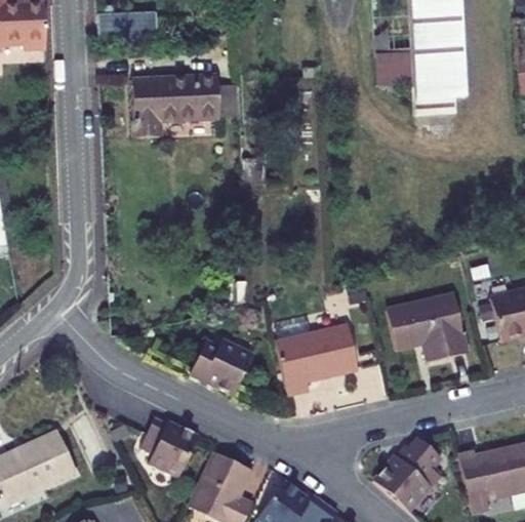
[(24,43),(24,48),(45,47),(43,0),(23,0),(23,1),(3,1),(3,0),(0,0),(0,49),(2,49),(2,44),(24,43)]
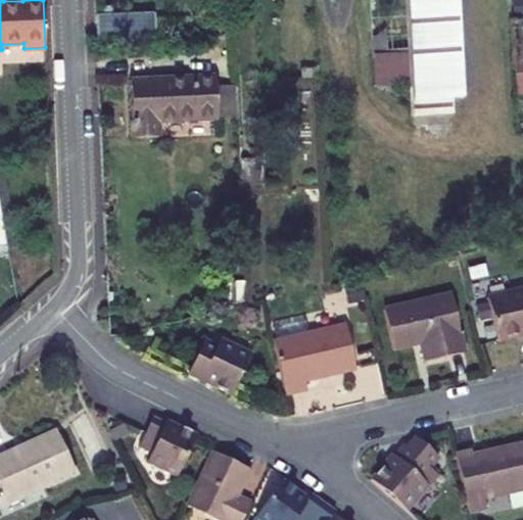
[(369,0),(374,85),(410,83),(406,0),(369,0)]
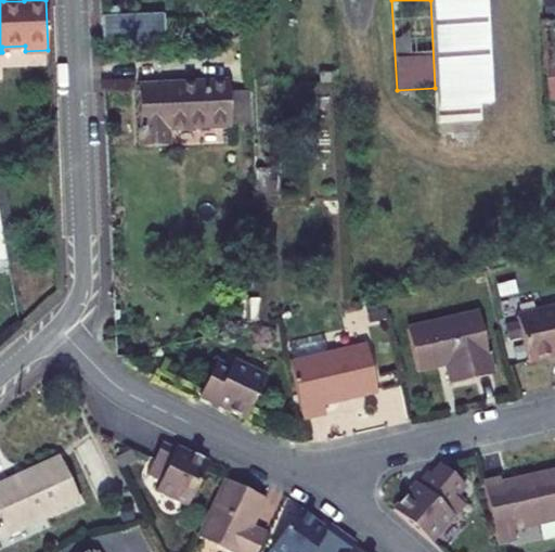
[(480,101),(492,101),(487,0),(430,0),(435,88),(436,120),(481,118),(480,101)]
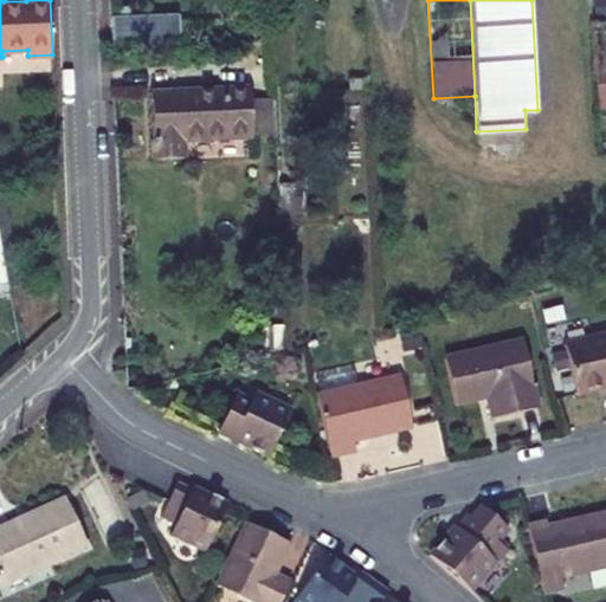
[(368,75),(350,76),(350,90),(369,89),(368,75)]
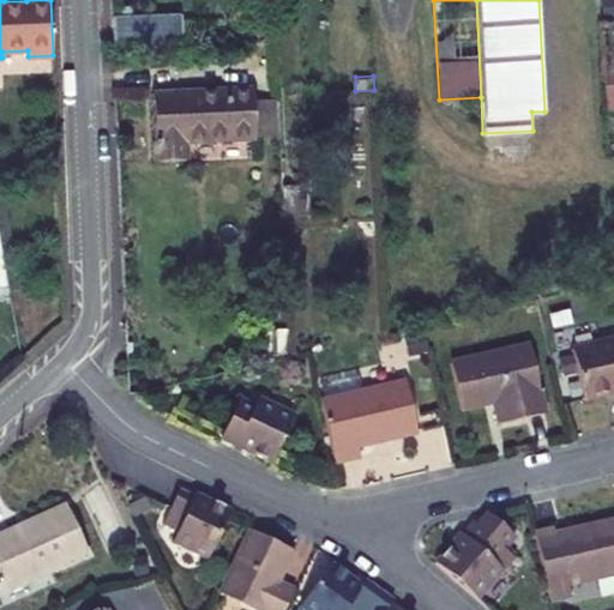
[(186,139),(256,136),(253,86),(151,91),(156,158),(187,157),(186,139)]
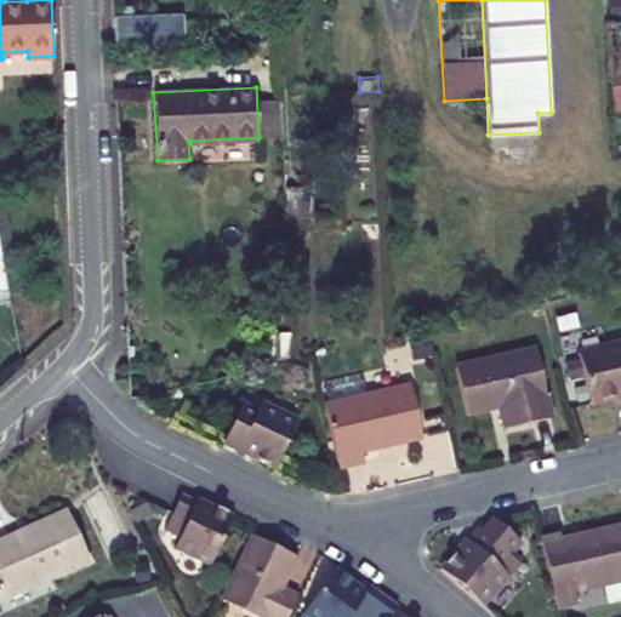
[(266,330),(267,365),(285,360),(294,359),(292,330),(266,330)]
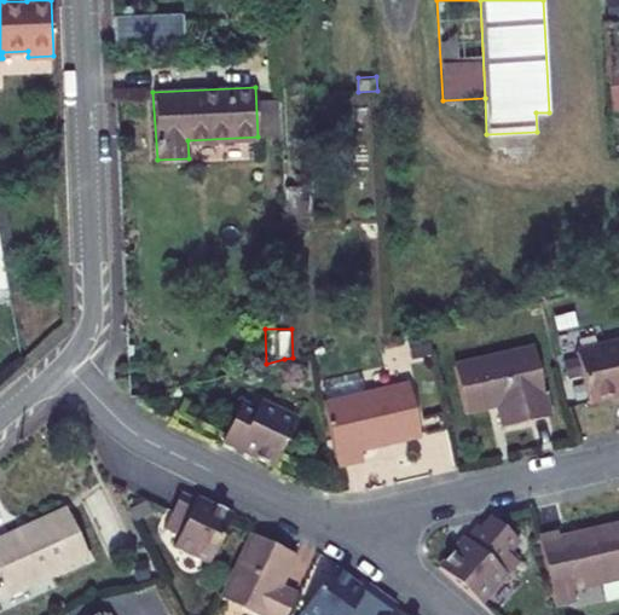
[(408,334),(414,354),(432,349),(427,329),(408,334)]
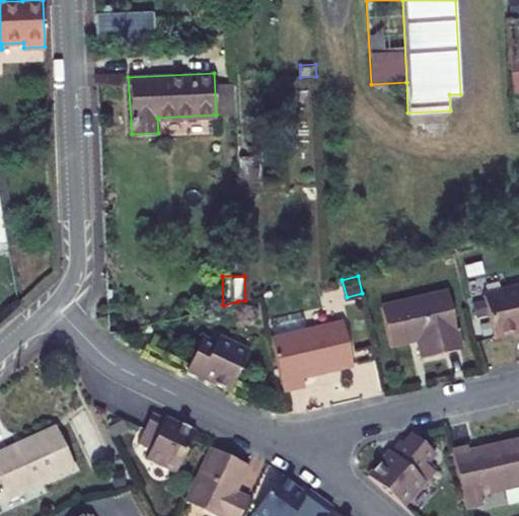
[(518,327),(518,283),(484,292),(493,335),(518,327)]
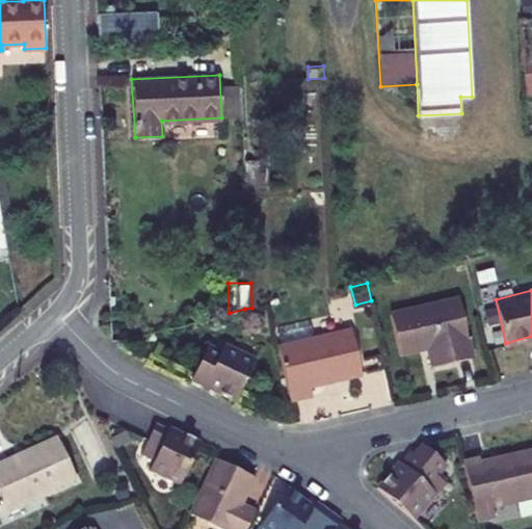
[(432,364),(473,354),(459,295),(392,312),(400,352),(428,346),(432,364)]
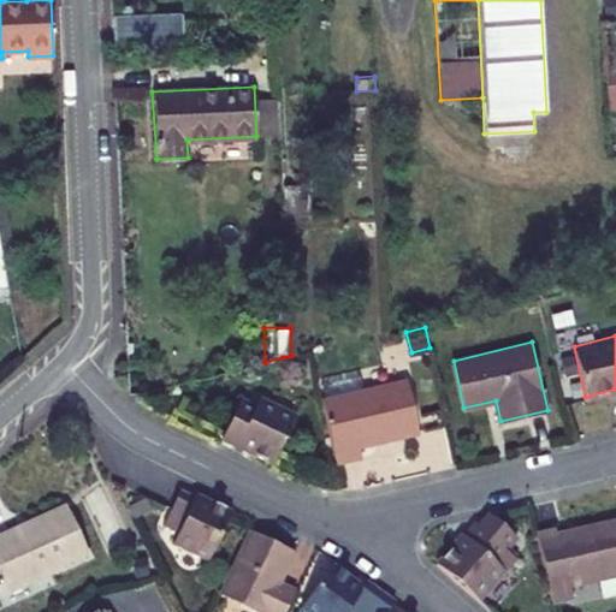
[(296,368),(306,372),(309,362),(301,358),(296,368)]
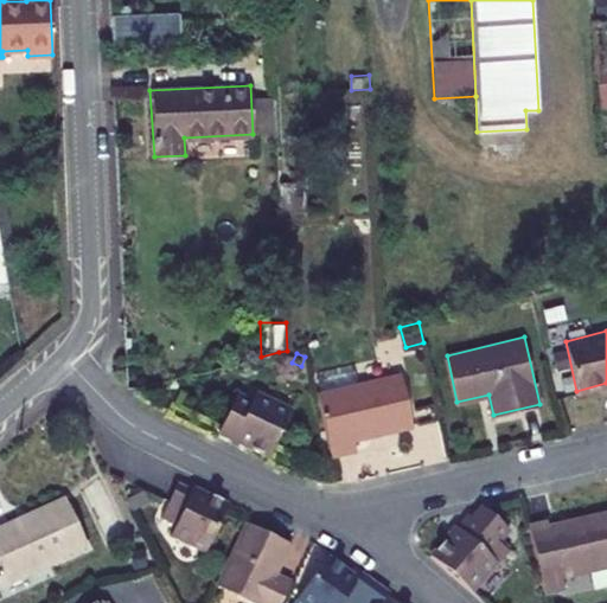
[(358,382),(355,367),(315,377),(319,392),(318,392),(332,454),(358,448),(355,436),(414,423),(402,372),(358,382)]
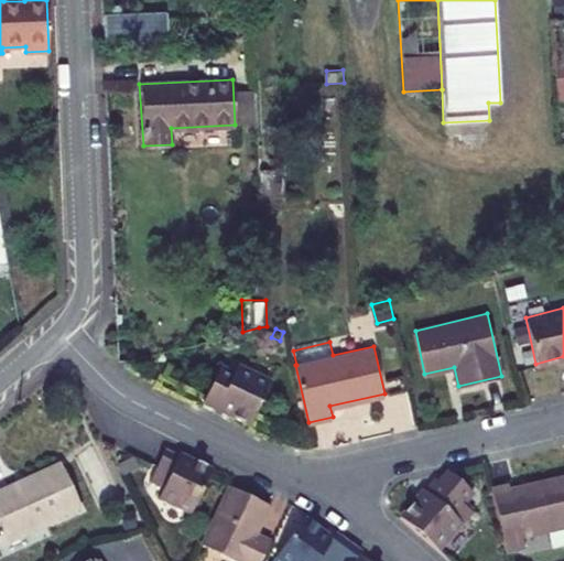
[(219,408),(250,423),(271,377),(239,363),(234,374),(220,368),(206,400),(220,407),(219,408)]
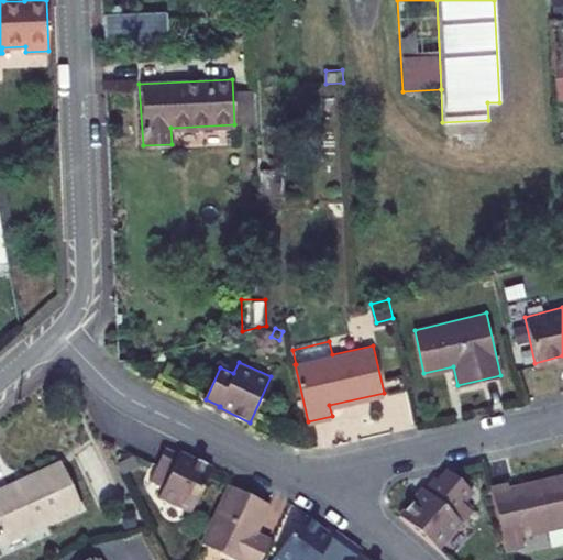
[(213,465),(181,450),(180,453),(166,446),(157,464),(151,478),(164,484),(158,495),(191,512),(213,465)]
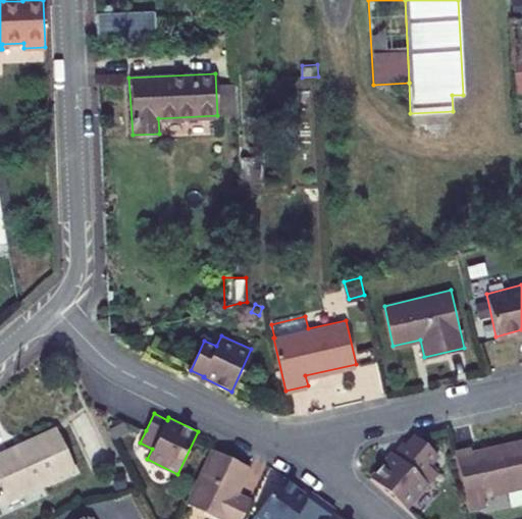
[(57,426),(0,452),(0,503),(76,468),(57,426)]
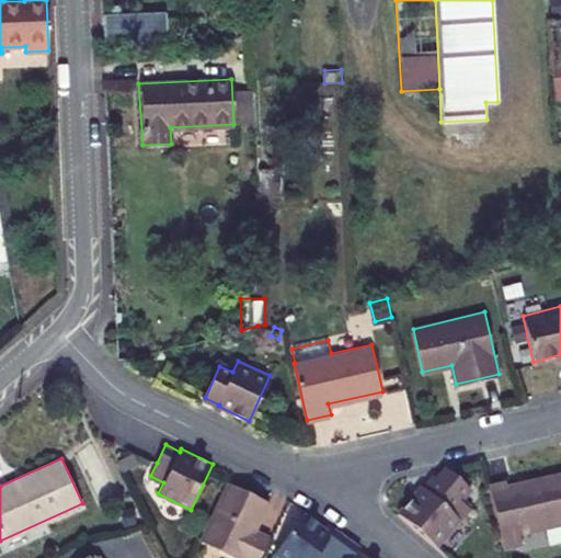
[(424,488),(421,487),(399,512),(437,544),(470,507),(464,501),(473,489),(447,467),(438,479),(434,476),(424,488)]
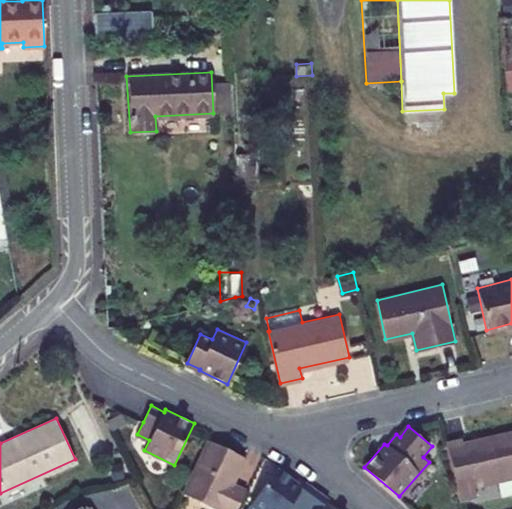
[(511,476),(511,430),(463,442),(461,437),(447,441),(460,499),(475,496),(472,486),(511,476)]
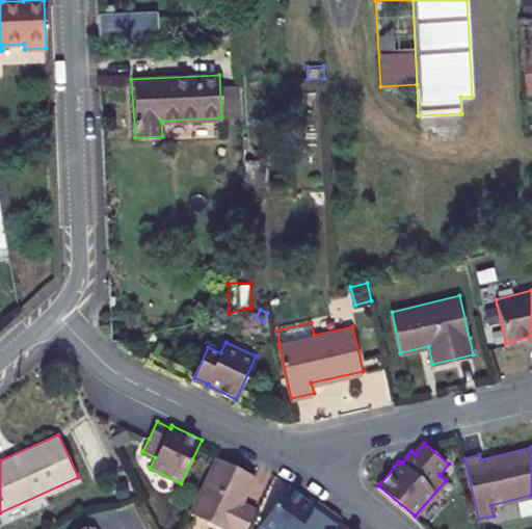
[(246,528),(258,506),(244,501),(257,476),(217,456),(190,511),(225,528),(246,528)]
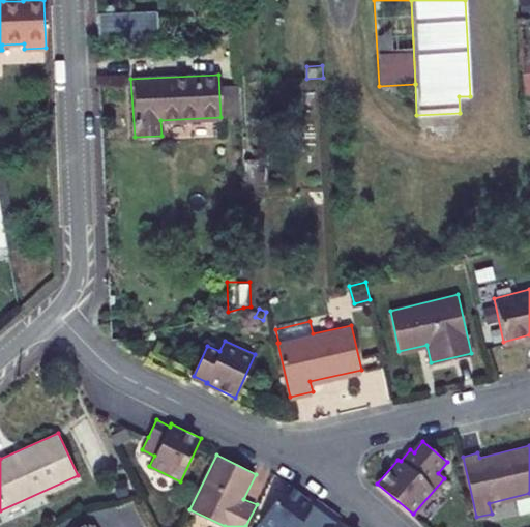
[(112,478),(116,497),(127,495),(123,476),(112,478)]
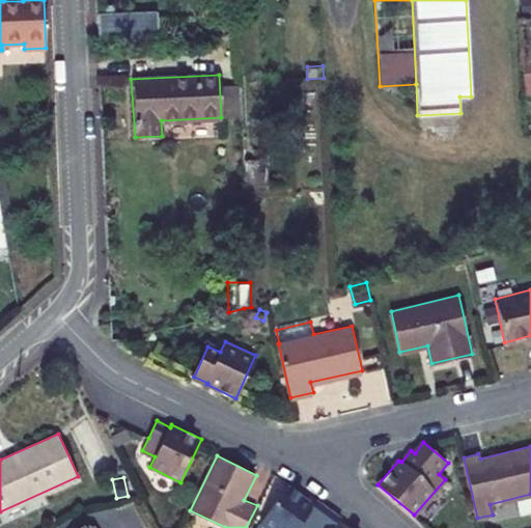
[(288,484),(260,523),(267,527),(298,527),(299,526),(301,527),(314,527),(329,507),(316,499),(313,503),(288,484)]
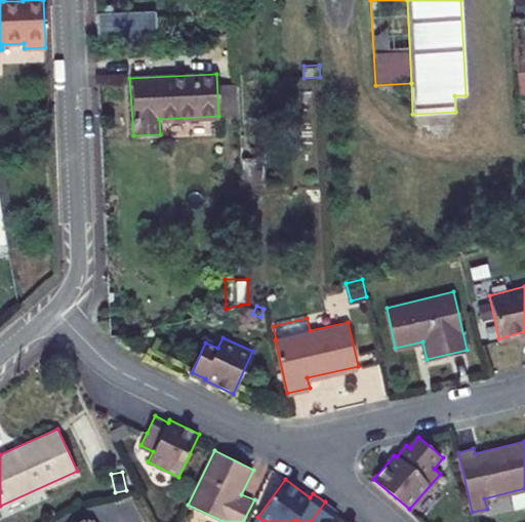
[(345,521),(335,515),(337,510),(325,502),(311,521),(345,521)]
